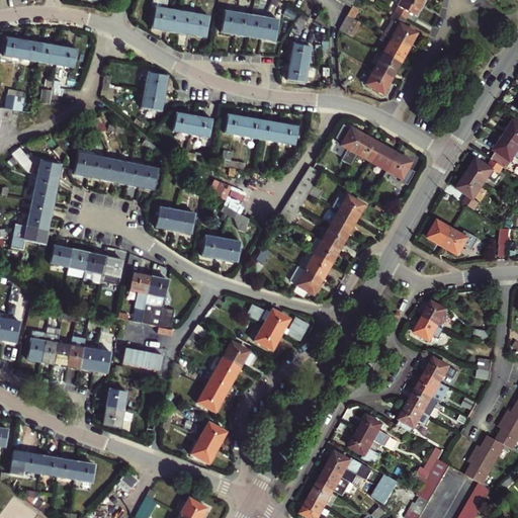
[(423,1),(421,0),(400,0),(393,14),(405,21),(409,13),(414,16),(423,1)]
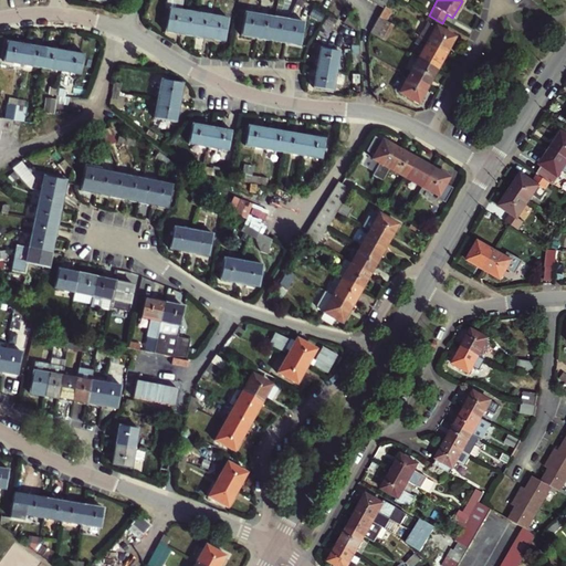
[(391,12),(384,8),(379,18),(386,21),(391,12)]
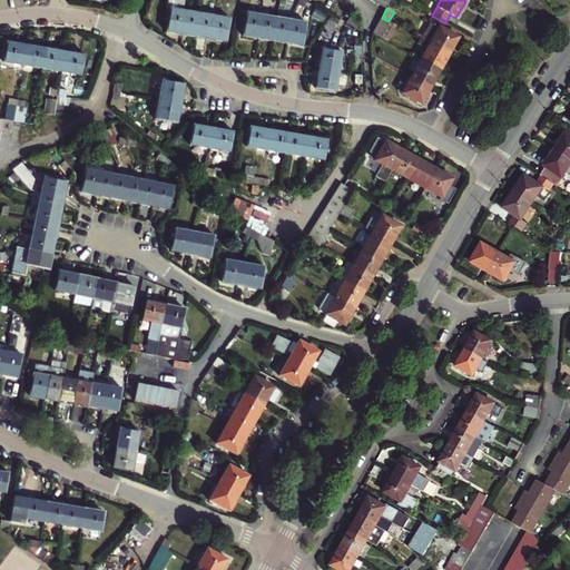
[(182,33),(186,11),(170,9),(167,31),(182,33)]
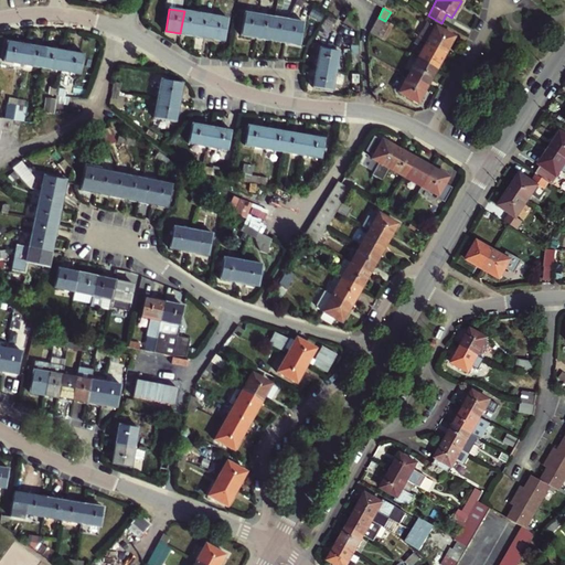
[(194,35),(198,13),(184,11),(180,33),(194,35)]
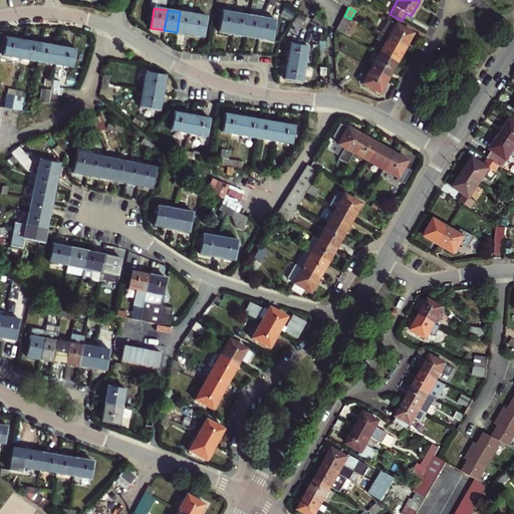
[(233,34),(237,14),(223,11),(219,31),(233,34)]
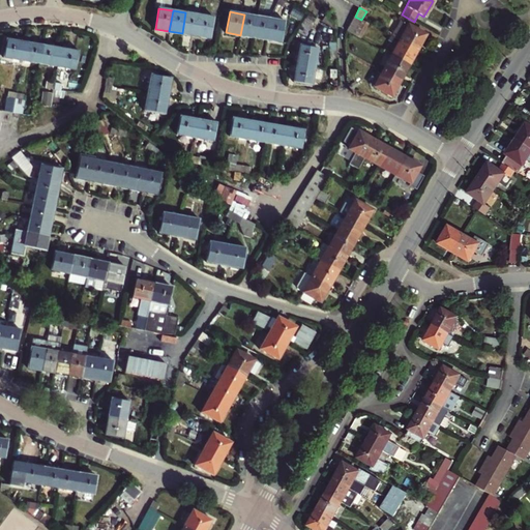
[(196,36),(200,16),(185,12),(182,33),(196,36)]
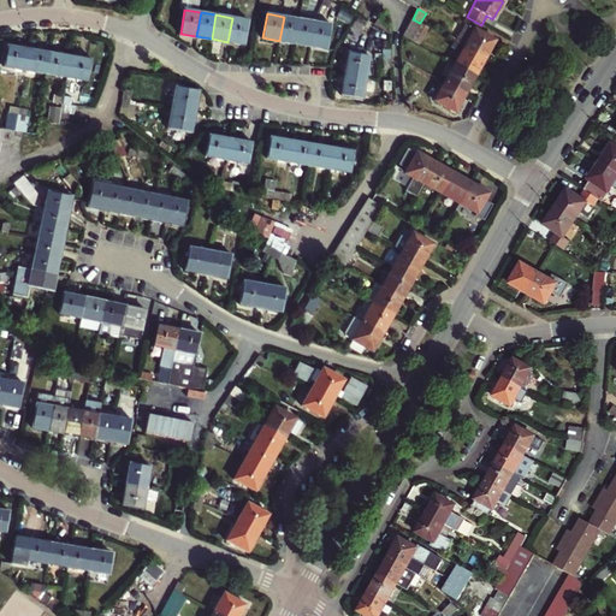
[(300,19),(284,17),(279,41),(295,43),(300,19)]
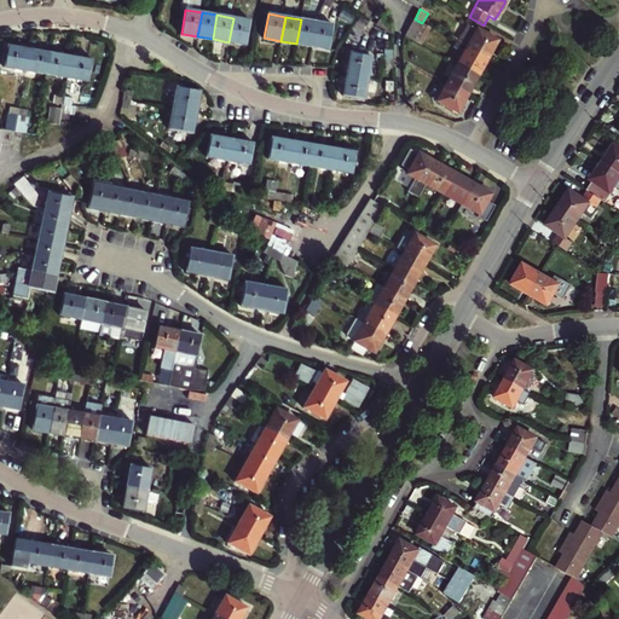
[(382,17),(377,25),(392,34),(392,22),(382,17)]
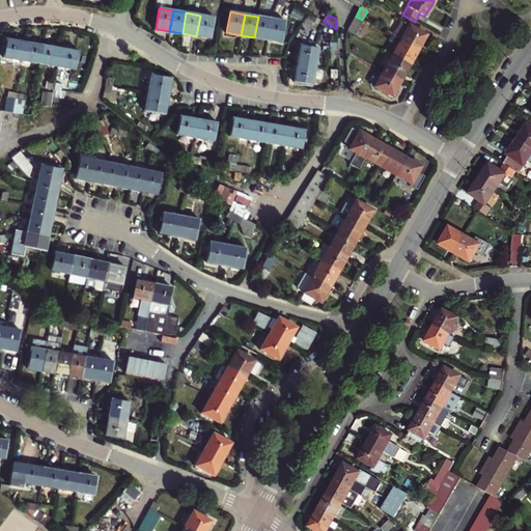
[(396,29),(393,36),(418,51),(425,37),(411,28),(415,22),(402,15),(398,22),(407,27),(403,33),(396,29)]
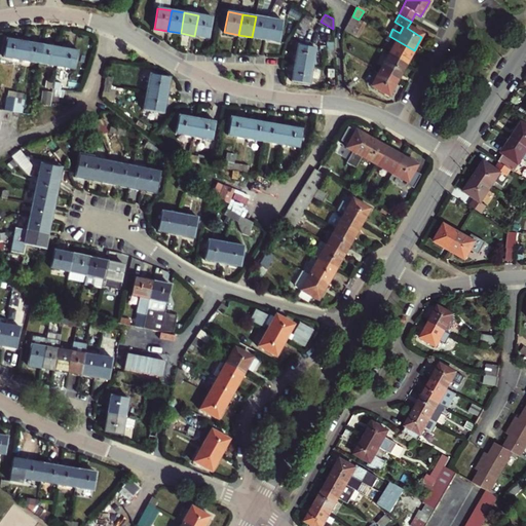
[(212,17),(198,15),(194,36),(208,38),(212,17)]
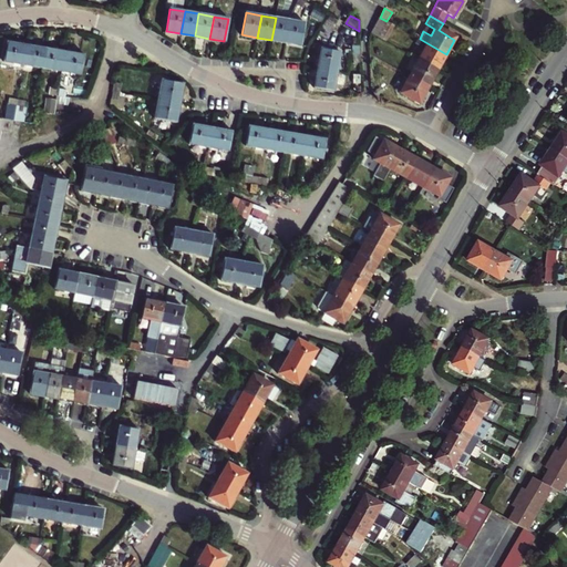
[(286,42),(289,20),(276,18),(271,40),(286,42)]
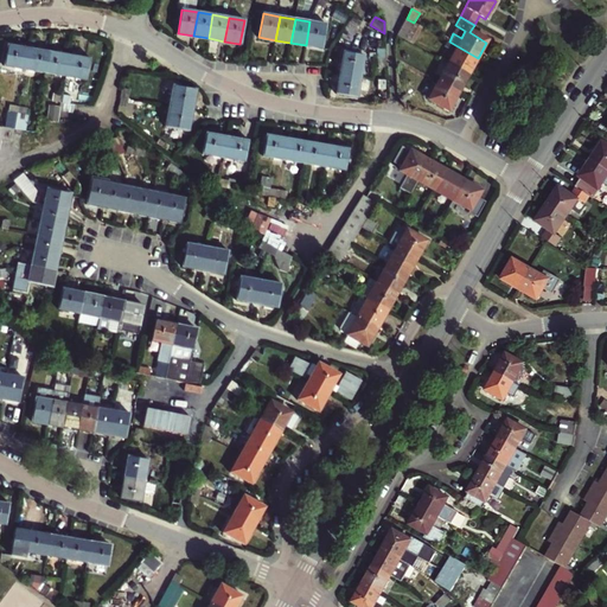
[(407,19),(397,36),(413,44),(422,27),(414,23),(407,19)]
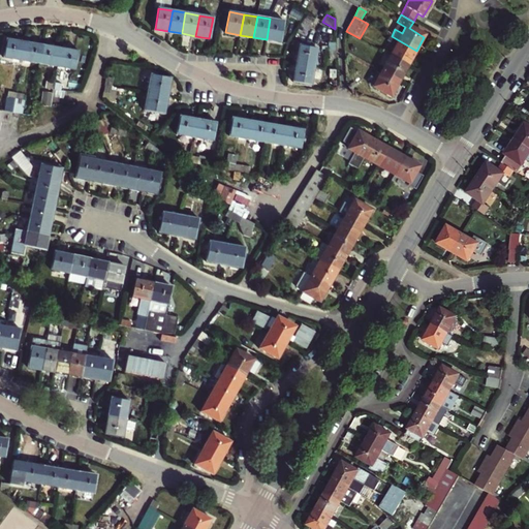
[(284,22),(270,19),(267,39),(280,42),(284,22)]
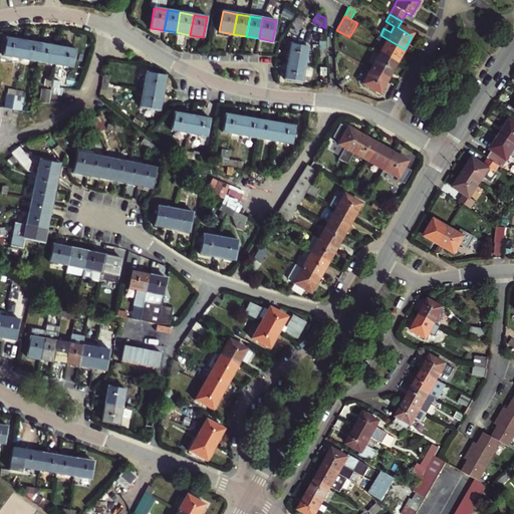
[(404,20),(402,24),(414,31),(417,27),(404,20)]
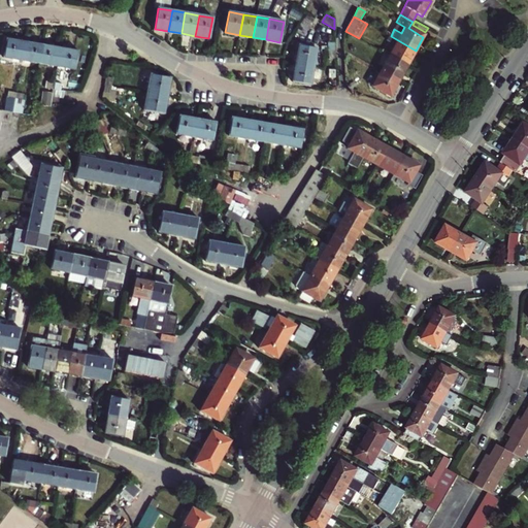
[(395,45),(390,56),(407,65),(416,51),(391,36),(389,35),(387,40),(395,45)]
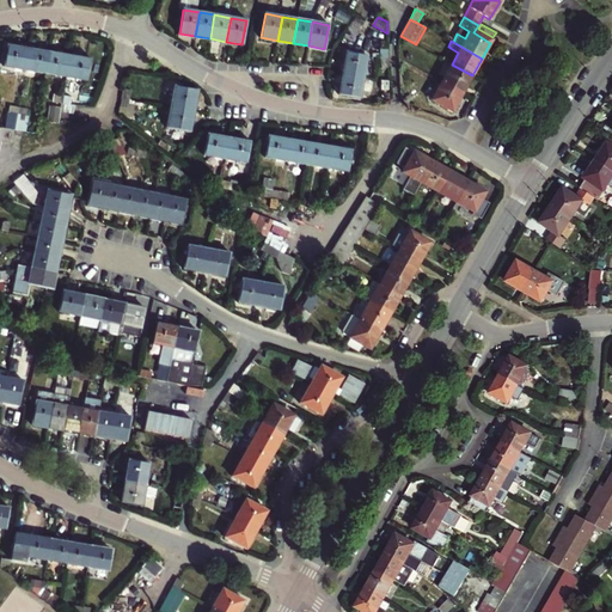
[(26,69),(29,49),(8,46),(5,66),(26,69)]
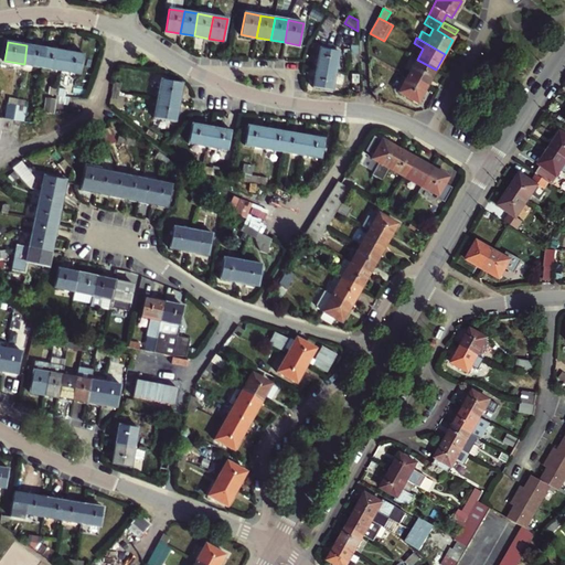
[(45,49),(27,45),(24,64),(42,67),(45,49)]
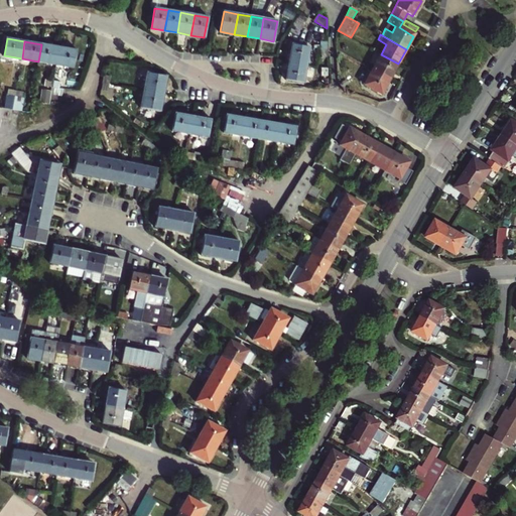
[(55,65),(58,47),(41,44),(38,61),(55,65)]
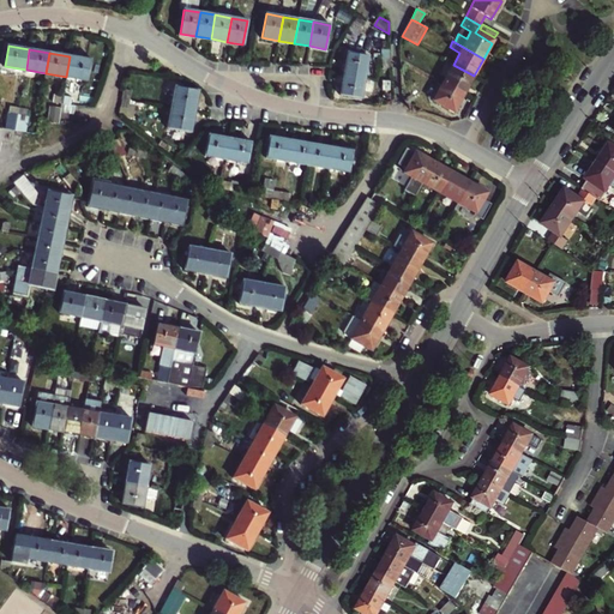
[(347,54),(343,74),(363,78),(368,58),(347,54)]
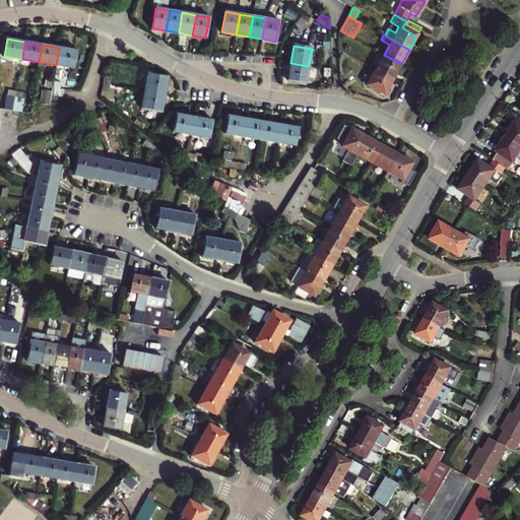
[(76,50),(59,48),(56,65),(73,68),(76,50)]
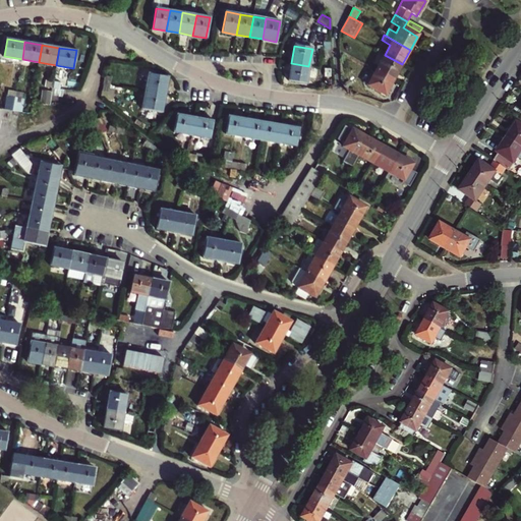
[(378,66),(375,70),(393,79),(402,64),(385,55),(380,52),(373,63),(378,66)]
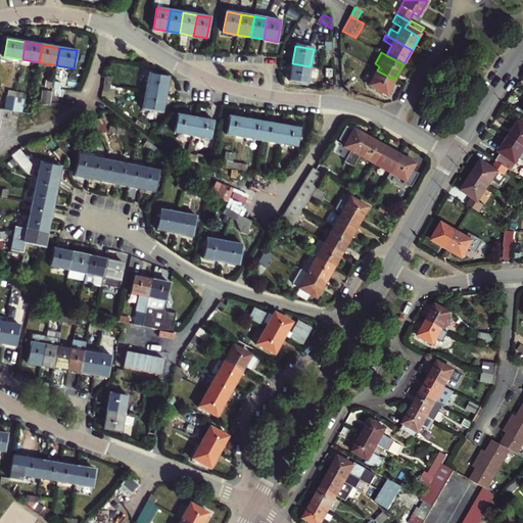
[(306,84),(310,66),(292,63),(289,81),(306,84)]
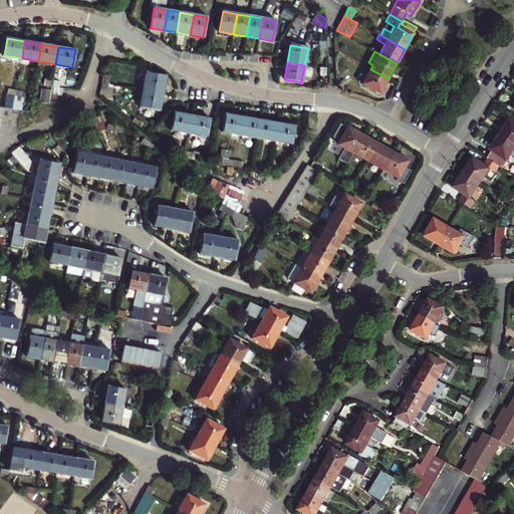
[(379,93),(388,78),(370,69),(362,83),(379,93)]
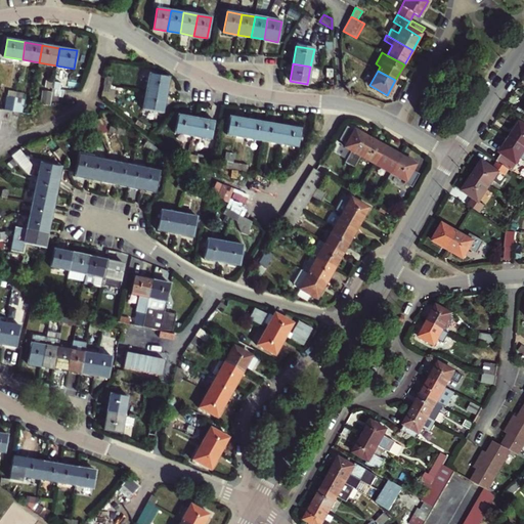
[(146,91),(166,95),(169,77),(149,74),(146,91)]
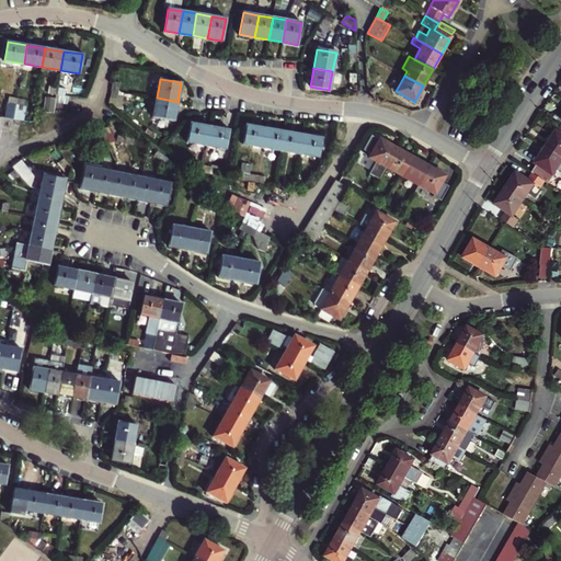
[(66,89),(57,88),(56,94),(64,96),(66,89)]
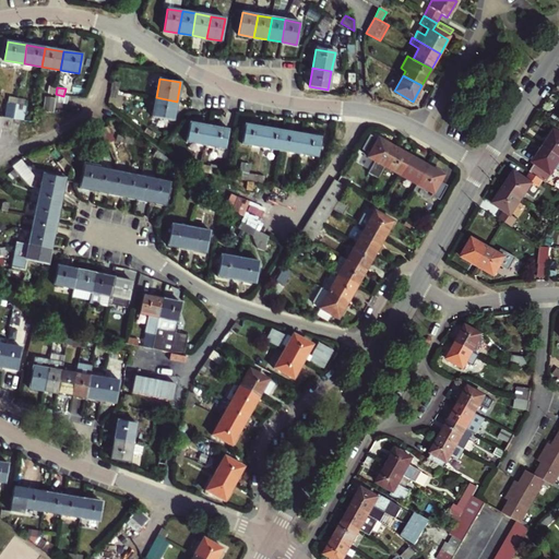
[(117,99),(118,91),(111,88),(109,97),(117,99)]
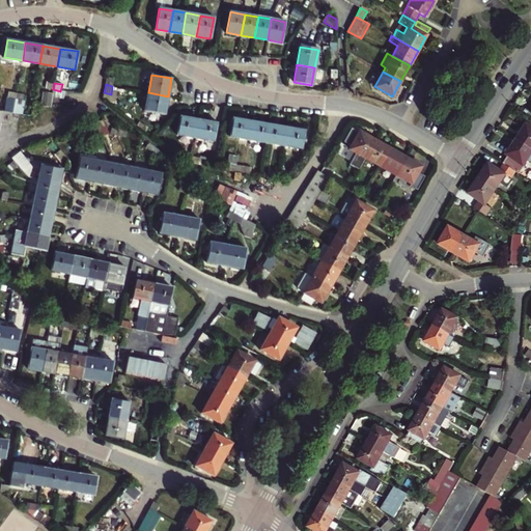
[(52,98),(52,96),(53,89),(46,88),(44,102),(51,103),(52,98)]
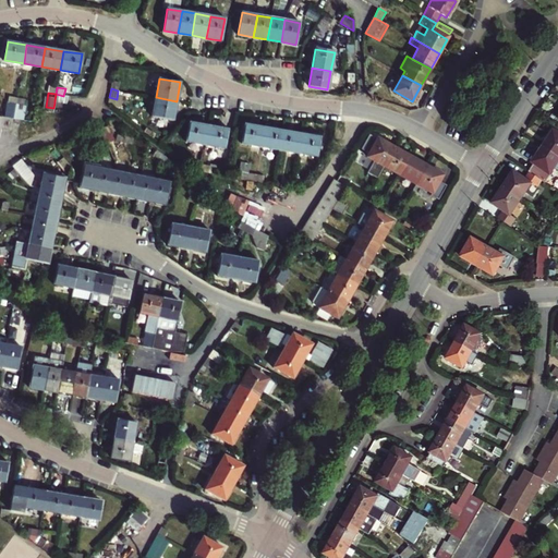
[(56,94),(55,101),(67,104),(69,96),(63,96),(56,94)]
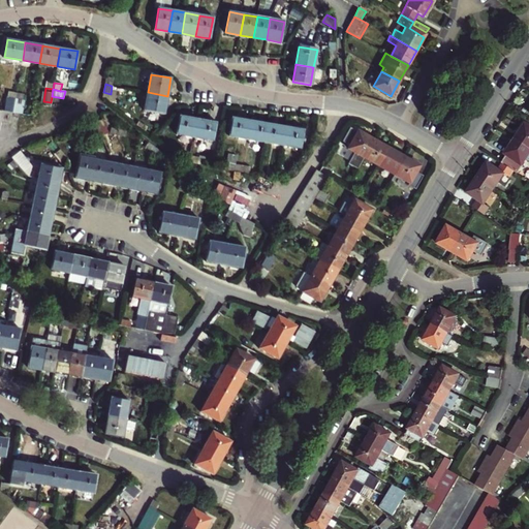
[(3,110),(12,112),(16,93),(8,91),(7,98),(5,97),(3,110)]
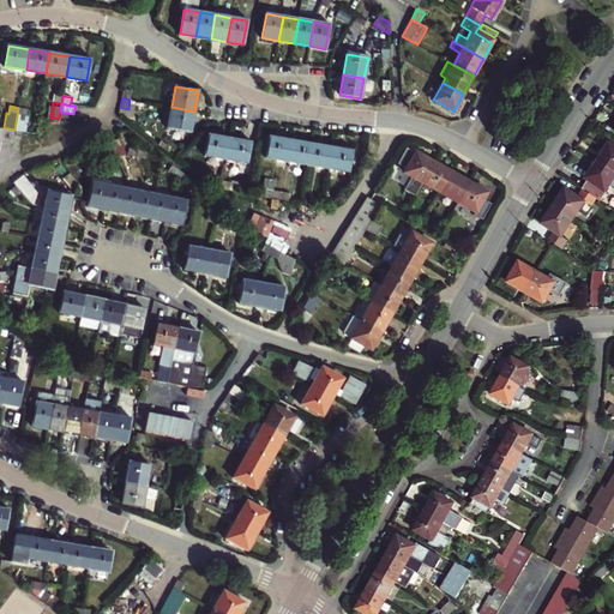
[(194,112),(172,107),(168,127),(191,132),(194,112)]
